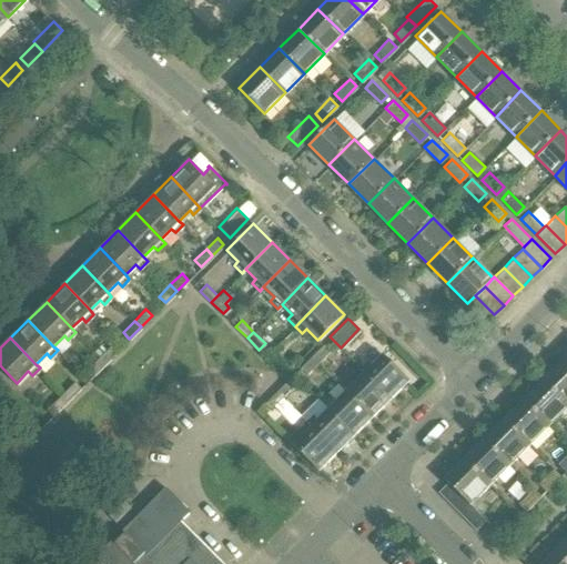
[(323,343),(312,354),(319,361),(330,350),(323,343)]
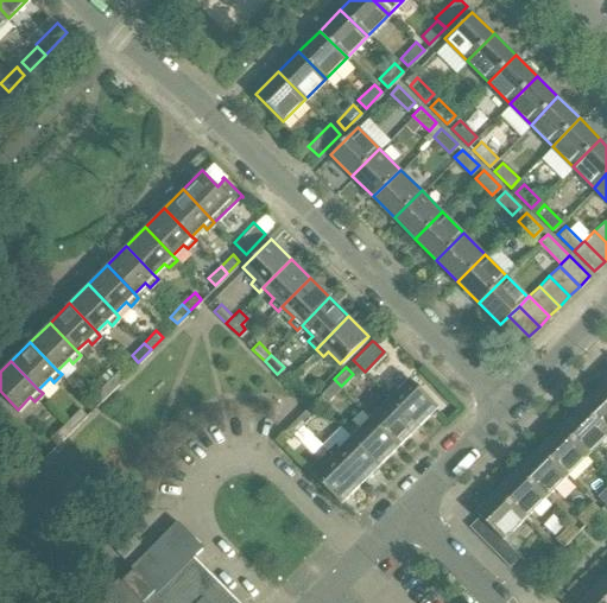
[(118,368),(106,381),(112,387),(125,375),(118,368)]
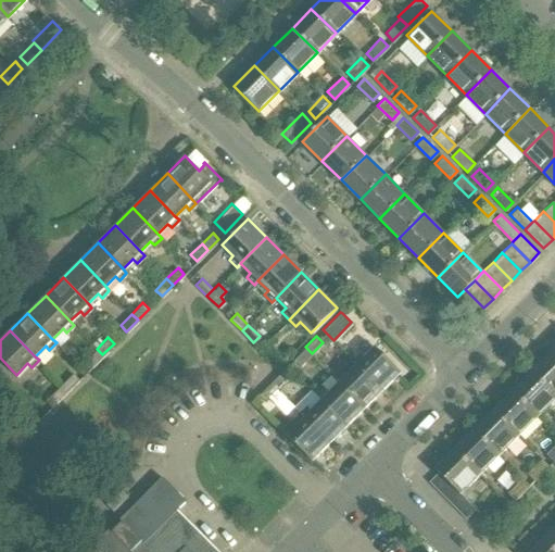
[(351,359),(355,363),(381,389),(400,371),(374,345),(363,355),(358,352),(351,359)]
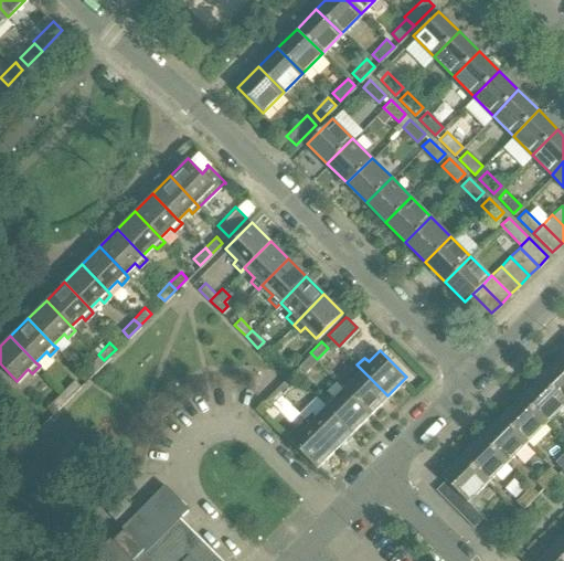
[(317,359),(310,352),(299,364),(305,370),(317,359)]
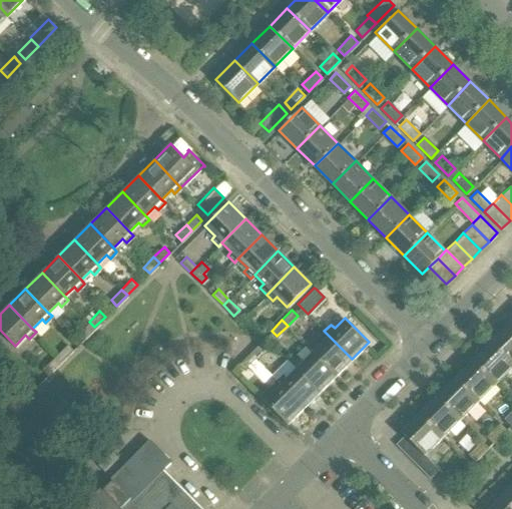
[(94,327),(89,322),(78,332),(84,338),(94,327)]
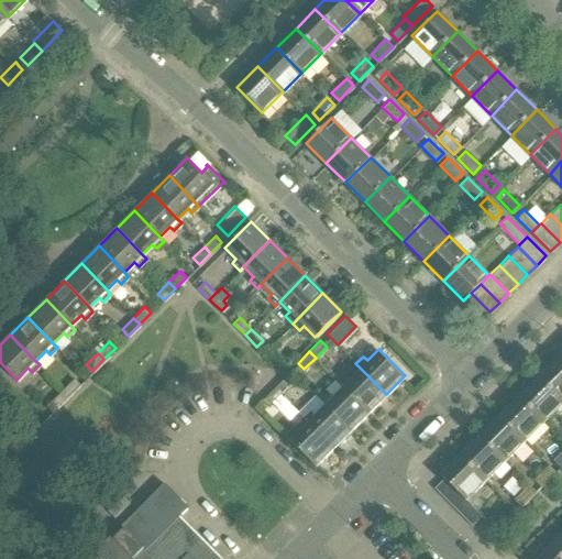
[(275,353),(272,358),(270,359),(281,371),(287,364),(275,353)]
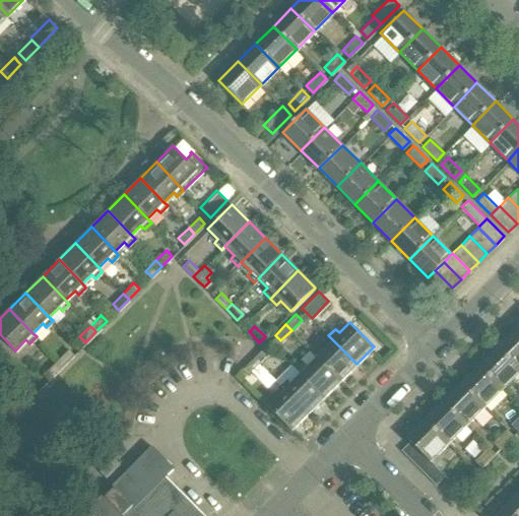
[(518,331),(516,328),(498,346),(518,368),(518,331)]
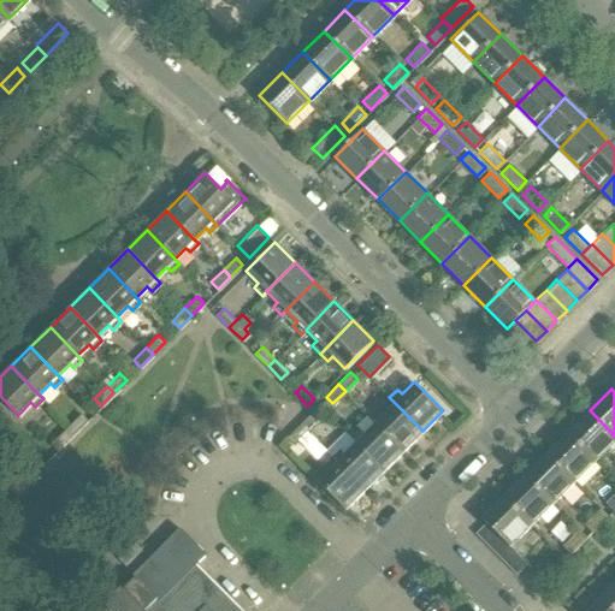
[(370,416),(374,421),(402,450),(423,431),(394,402),(383,413),(378,409),(370,416)]
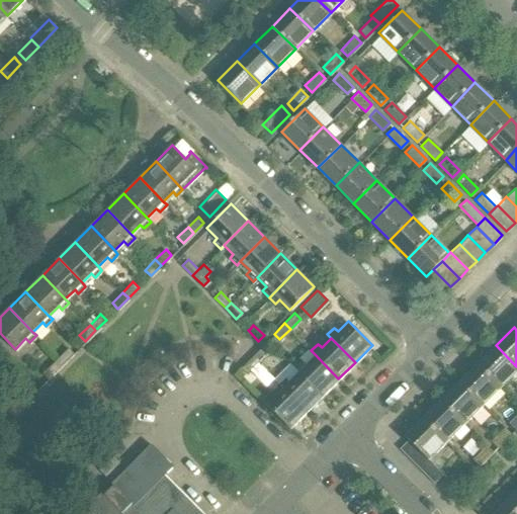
[(262,345),(252,356),(257,361),(268,351),(262,345)]
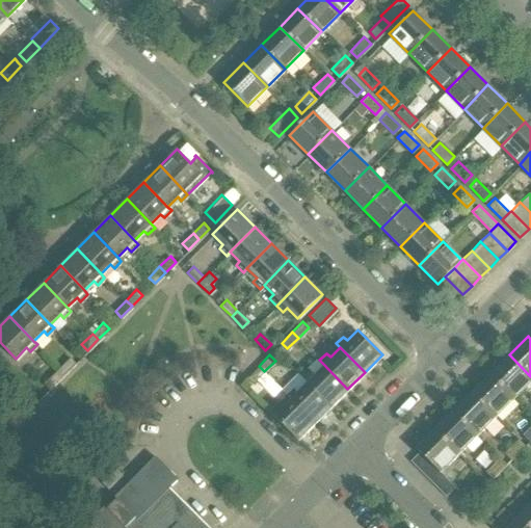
[(530,376),(509,354),(490,373),(514,396),(530,378),(530,376)]
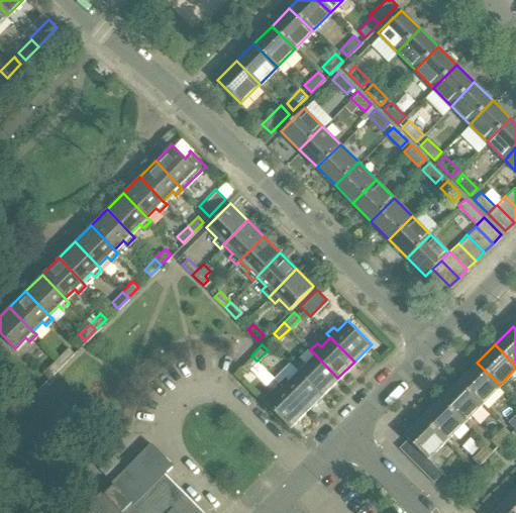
[(68,346),(57,356),(63,363),(73,351),(68,346)]
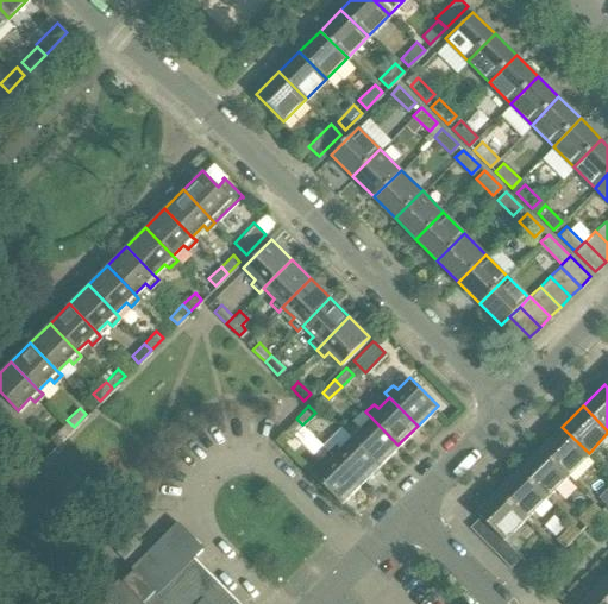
[(346,432),(351,435),(378,464),(397,445),(370,416),(358,428),(355,423),(346,432)]
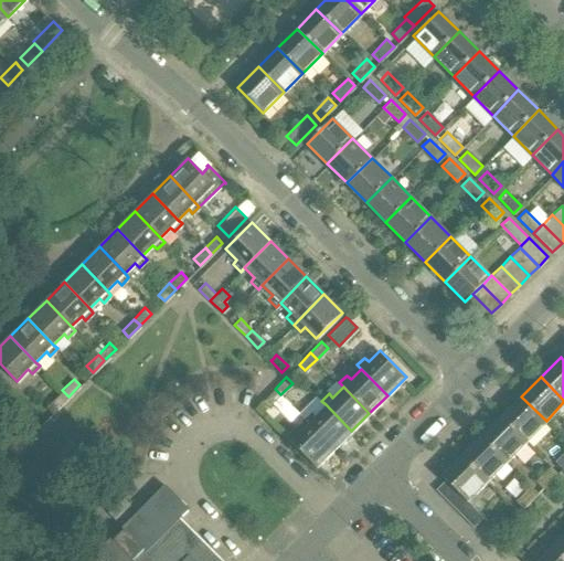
[(280,394),(275,389),(263,400),(269,406),(280,394)]
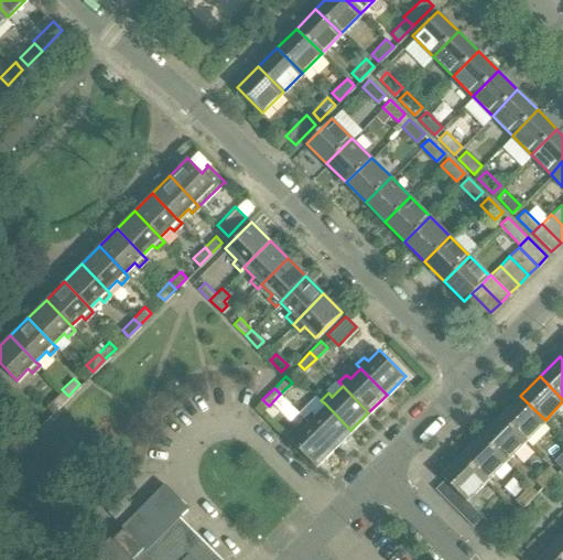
[(68,396),(62,389),(51,400),(57,407),(68,396)]
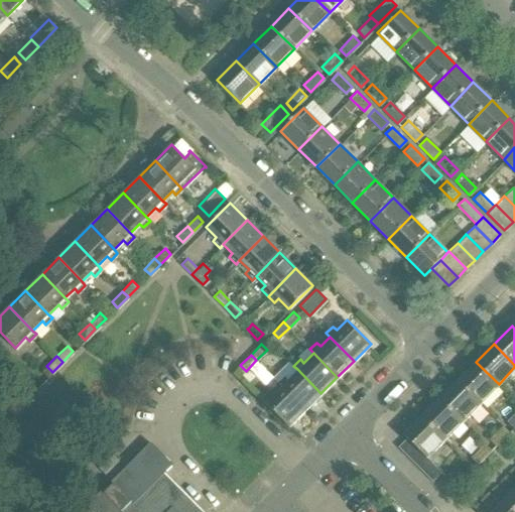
[(476,362),(458,380),(481,402),(499,384),(476,362)]
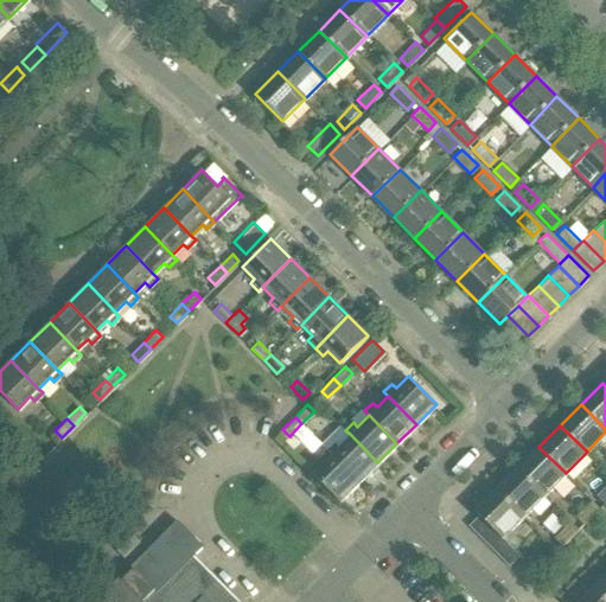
[(335,441),(326,448),(359,480),(377,462),(350,434),(338,446),(335,441)]
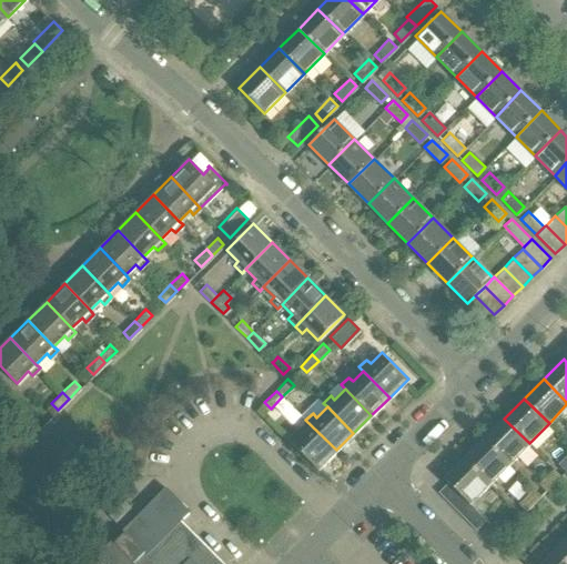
[(504,419),(484,439),(509,463),(529,443),(504,419)]
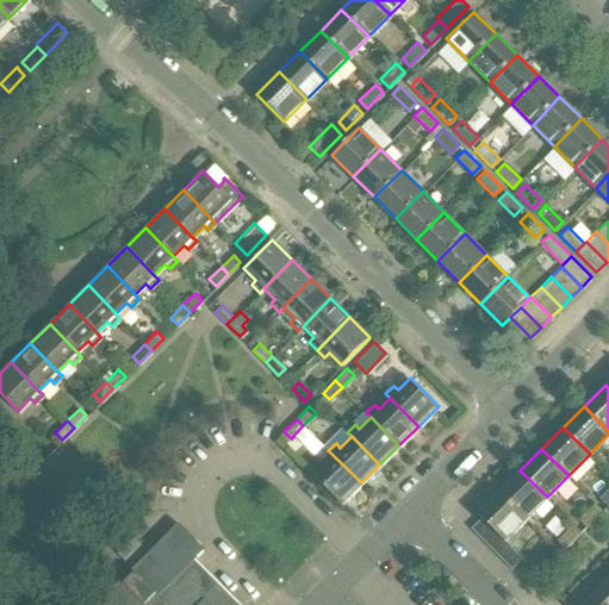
[(361,482),(328,450),(321,457),(325,462),(312,474),(341,503),(361,482)]
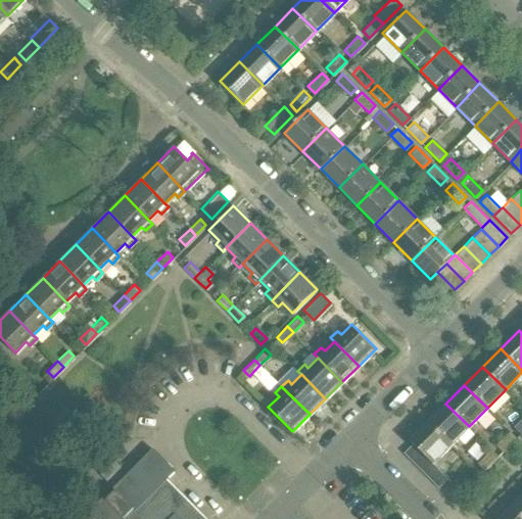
[(445,404),(428,421),(451,444),(469,426),(445,404)]
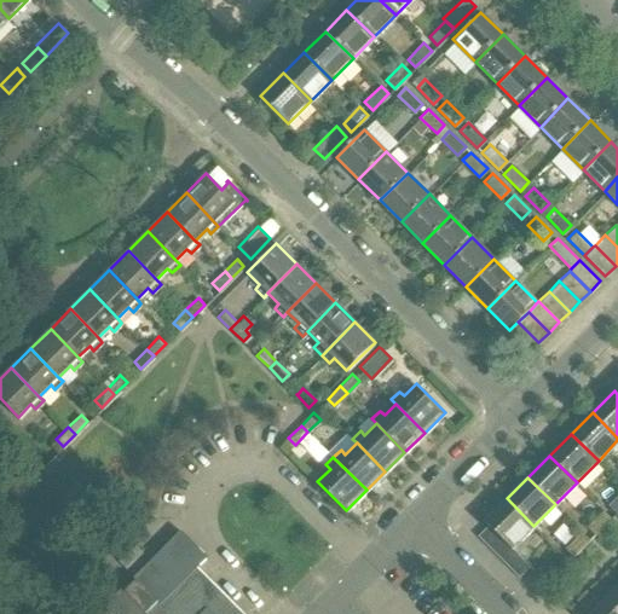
[(617,493),(607,504),(616,511),(616,513),(617,509),(617,493)]
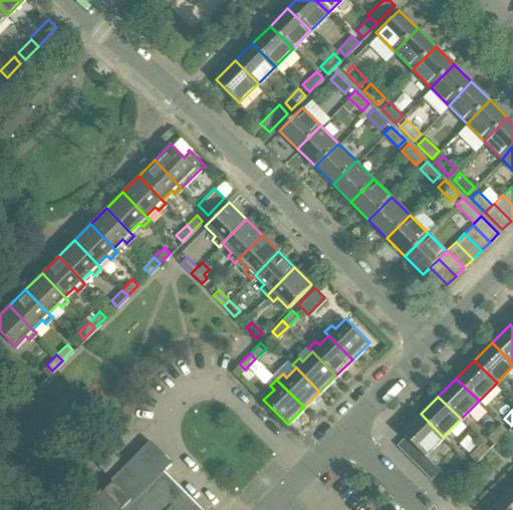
[(405,436),(422,452),(425,455),(443,437),(421,414),(402,433),(405,436)]
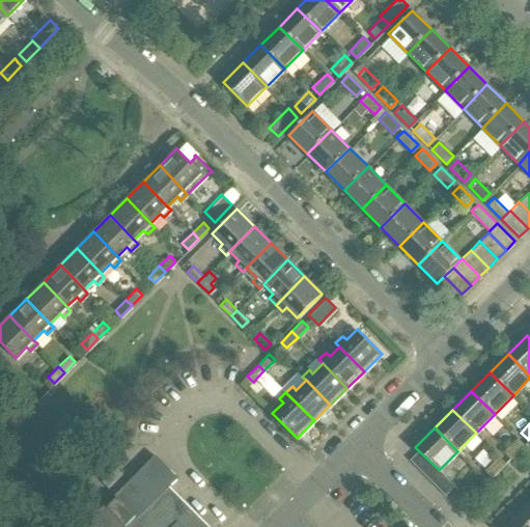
[(502,451),(509,458),(509,459),(524,444),(517,437),(502,451)]
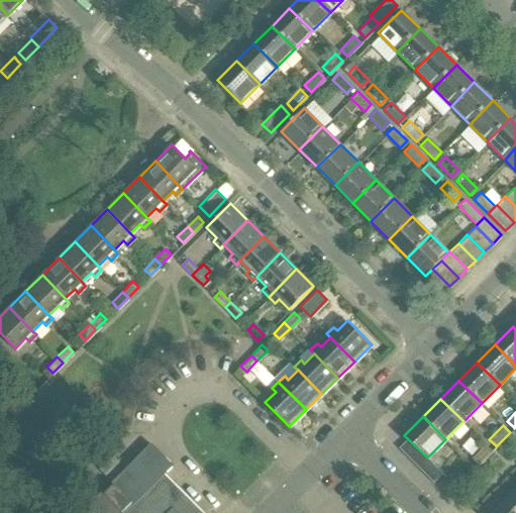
[(398,446),(415,464),(424,454),(407,438),(398,446)]
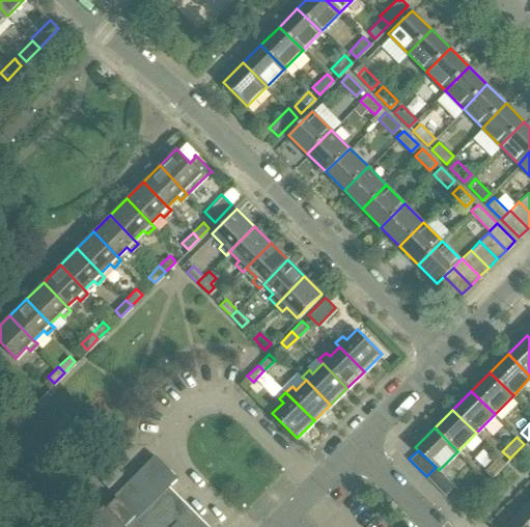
[(208,526),(203,522),(203,523),(198,518),(198,517),(176,495),(173,497),(165,489),(177,476),(155,453),(113,494),(115,496),(106,505),(107,506),(85,526),(208,526)]
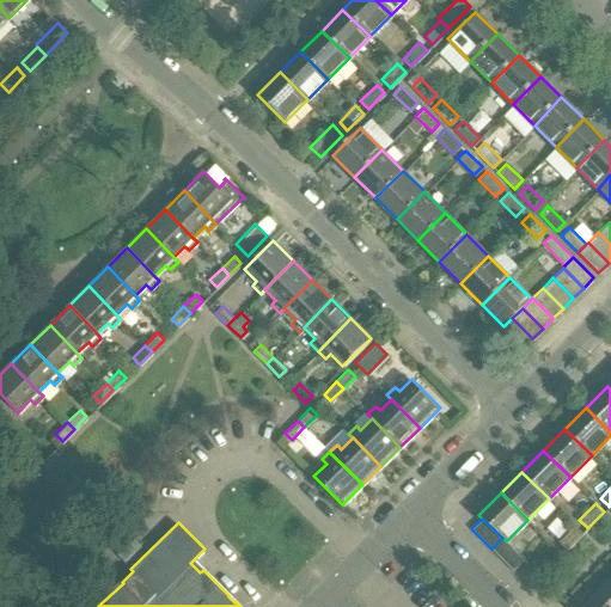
[(558,540),(566,549),(582,533),(574,525),(558,540)]
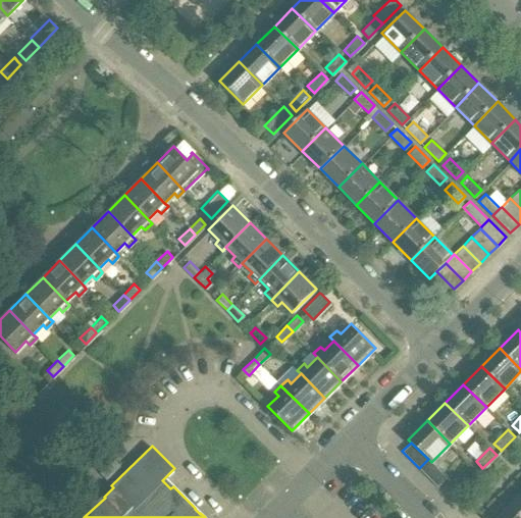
[(428,459),(419,468),(436,485),(446,476),(431,462),(428,459)]
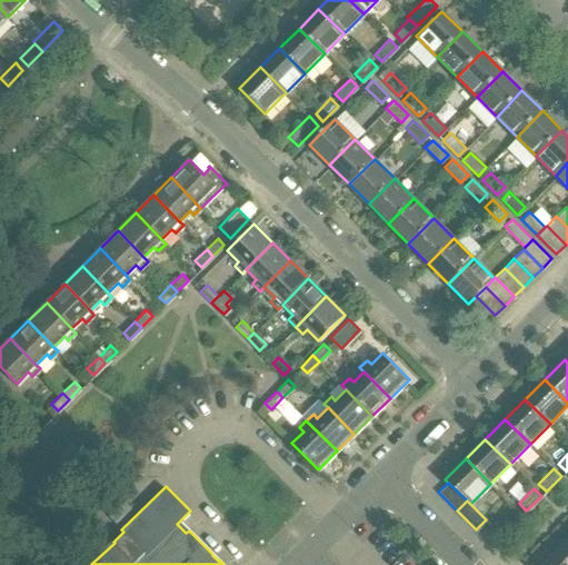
[(567,538),(557,549),(567,559),(567,538)]
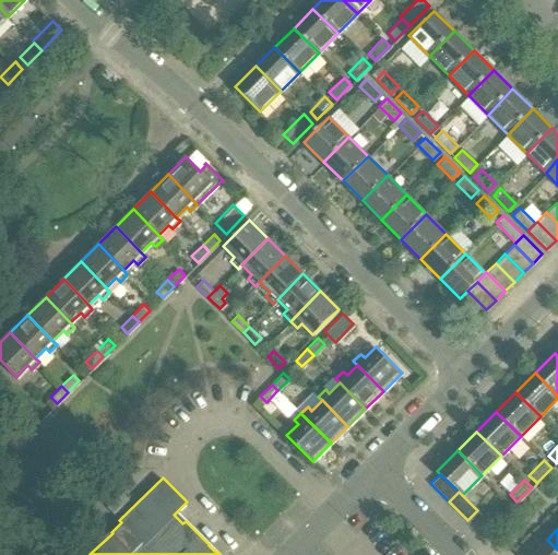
[(557,554),(557,550),(547,540),(532,554),(557,554)]
